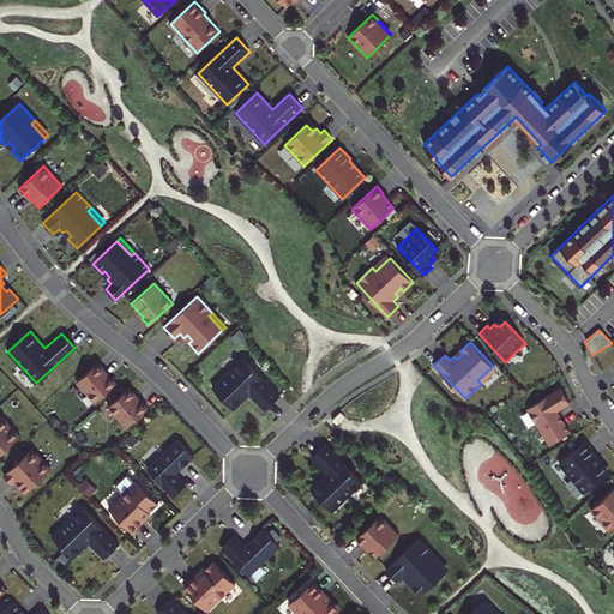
[(265,409),(280,396),(242,357),(212,386),(233,409),(250,392),(265,409)]
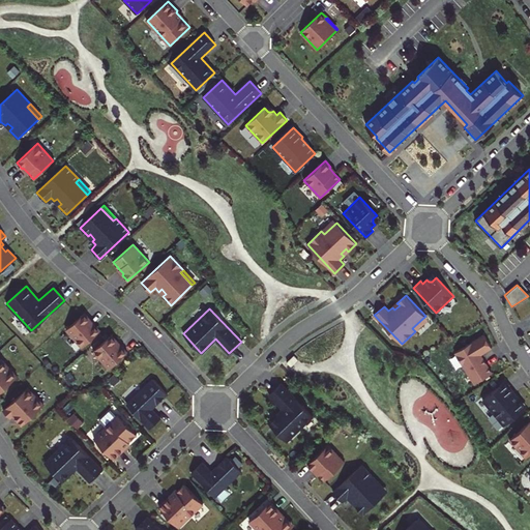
[(89,319),(84,313),(65,329),(82,347),(97,332),(92,326),(87,321),(89,319)]
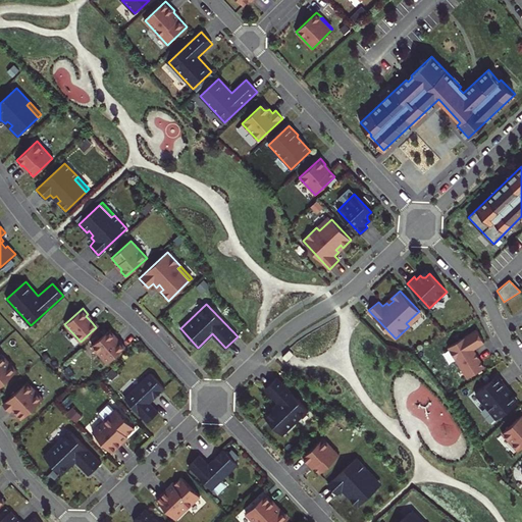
[(467,377),(484,367),(473,349),(484,342),(476,329),(448,347),(467,377)]
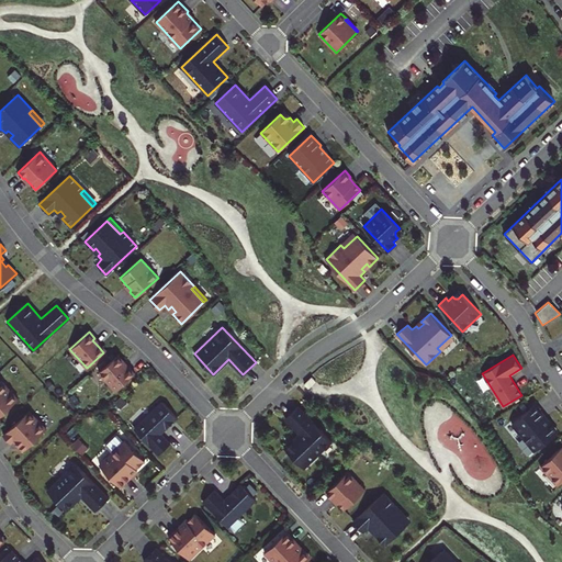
[(115,391),(134,373),(128,367),(126,369),(122,363),(115,357),(98,372),(115,391)]
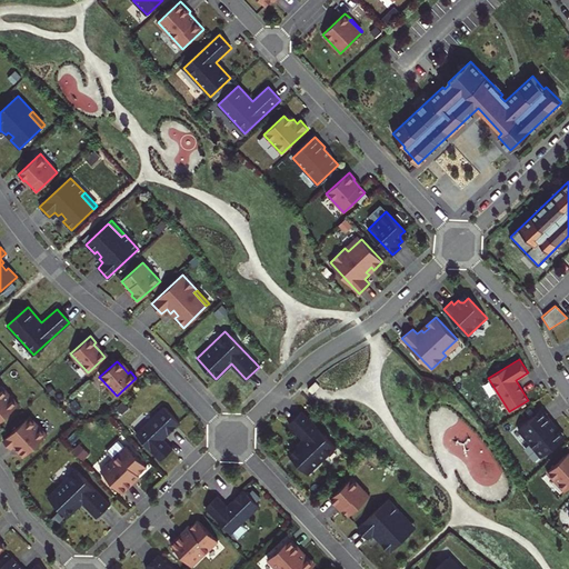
[(315,381),(307,389),(311,393),(319,386),(315,381)]
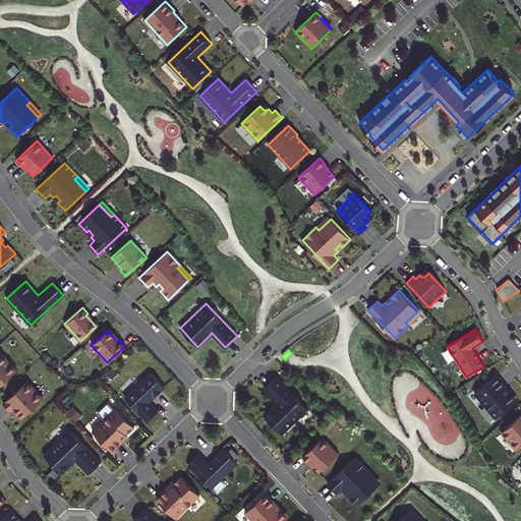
[(0,385),(16,369),(1,353),(0,353),(0,385)]
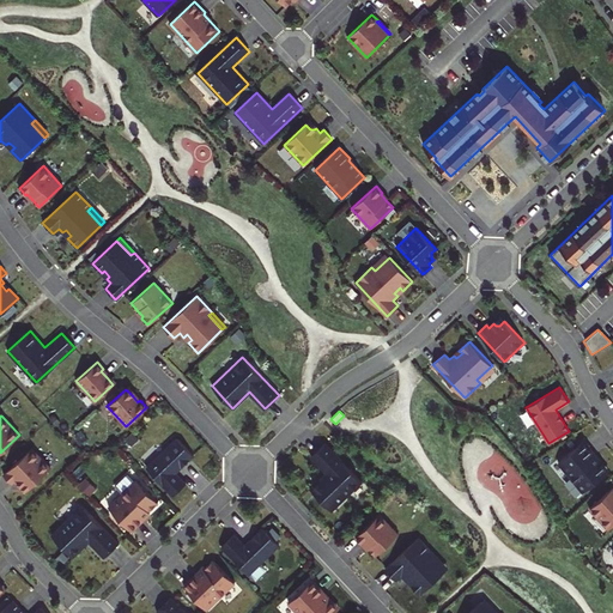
[(175,472),(193,455),(180,442),(176,438),(146,467),(174,496),(186,484),(175,472)]
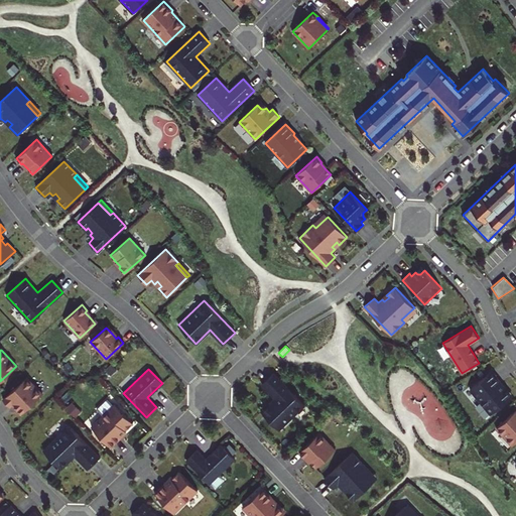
[(492,371),(470,389),(491,414),(511,397),(498,382),(500,381),(492,371)]
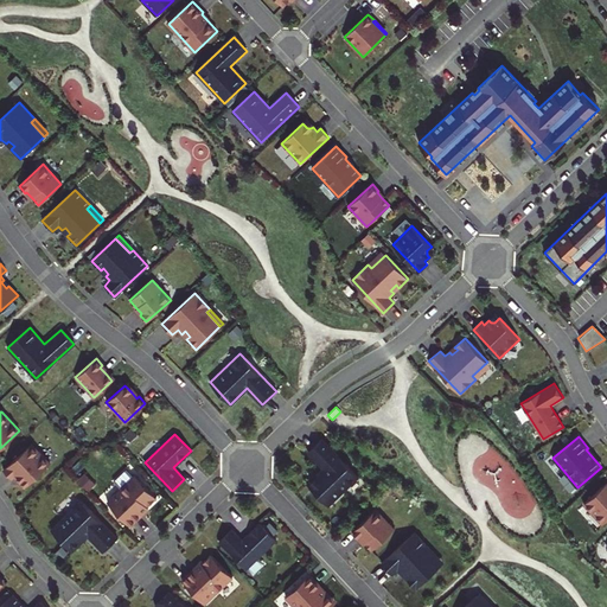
[(357,475),(321,439),(307,452),(323,468),(307,484),(327,505),(357,475)]
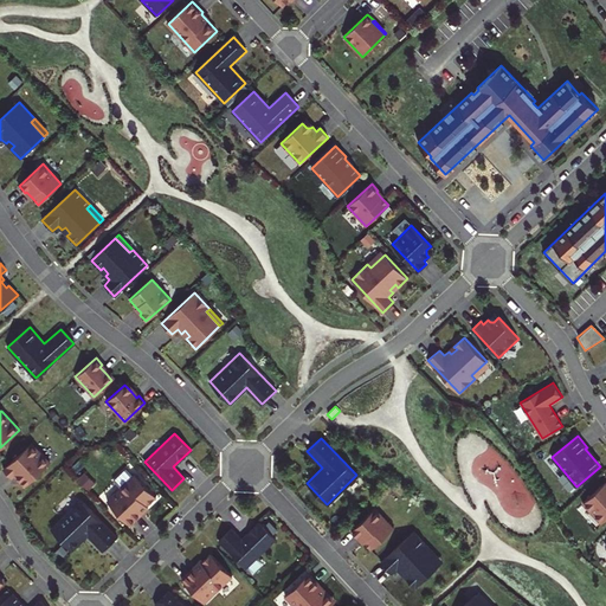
[(18,479),(20,478),(25,478),(28,482),(50,463),(31,443),(4,469),(11,478),(14,475),(18,479)]
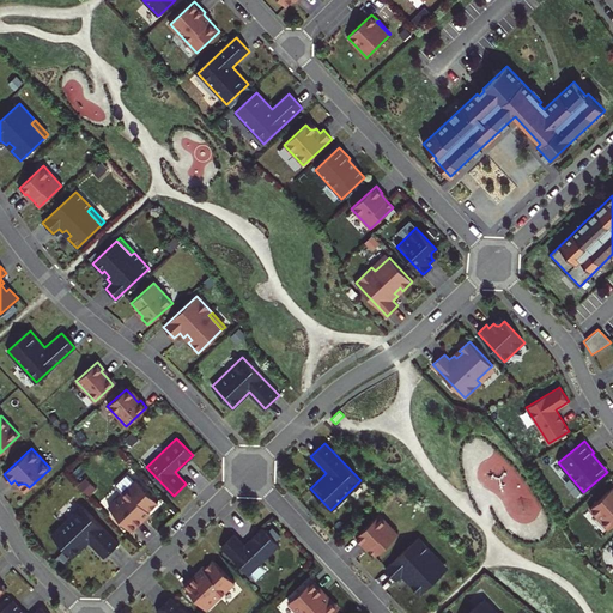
[(592,454),(607,472),(608,471),(594,453),(592,454)]
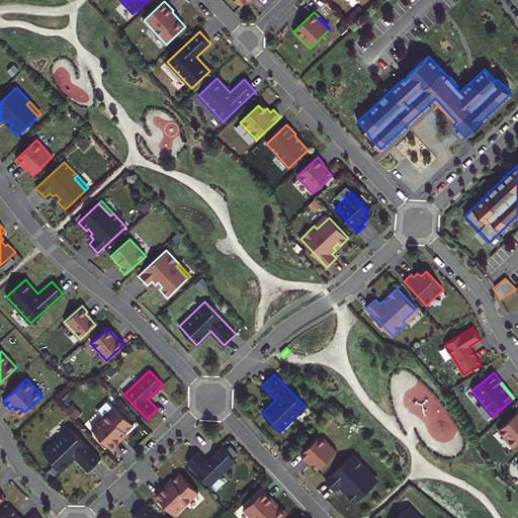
[(115,406),(91,428),(111,448),(120,439),(119,438),(134,424),(115,406)]
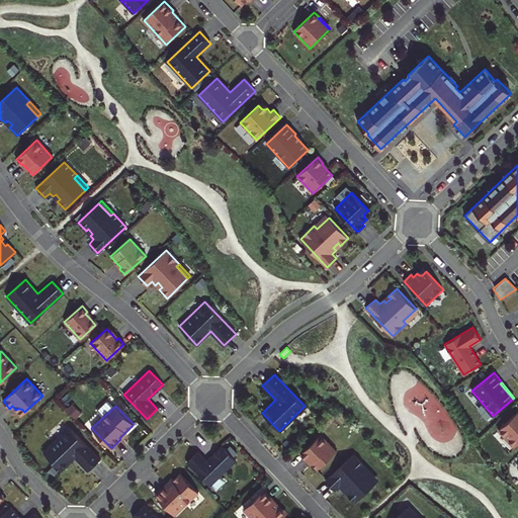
[(517,411),(498,430),(514,447),(517,442),(517,411)]
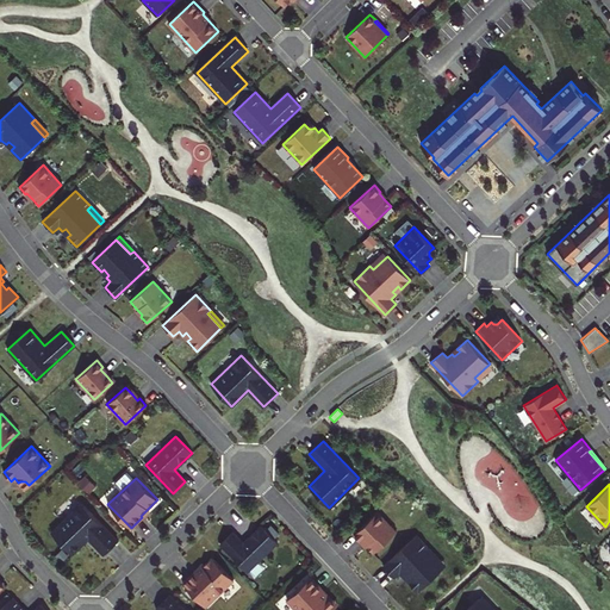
[(159,502),(157,499),(141,516),(142,517),(153,508),(159,502)]
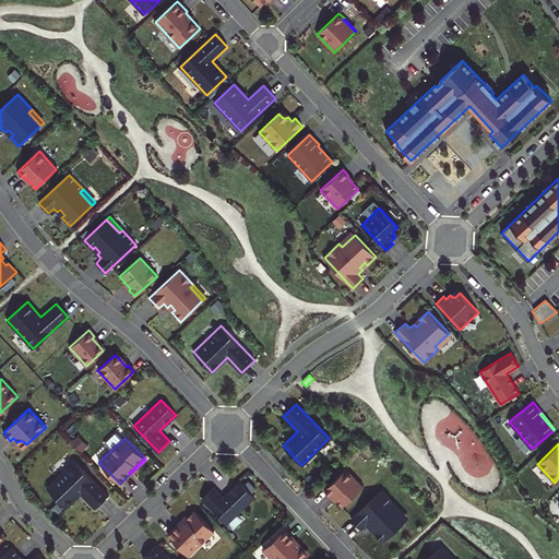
[(95,508),(108,495),(74,461),(47,487),(66,508),(81,492),(95,508)]
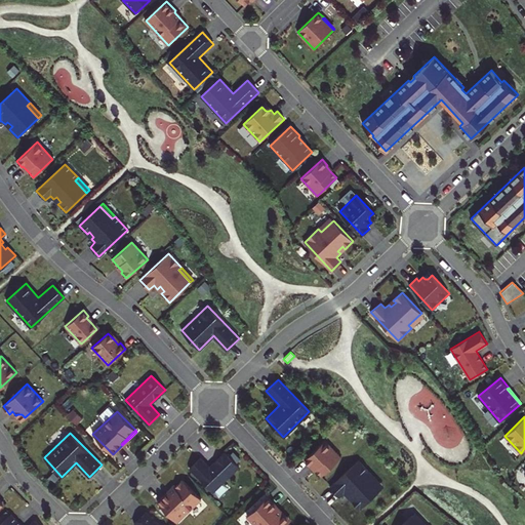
[(324,440),(304,459),(309,466),(311,465),(315,469),(321,476),(340,457),(324,440)]
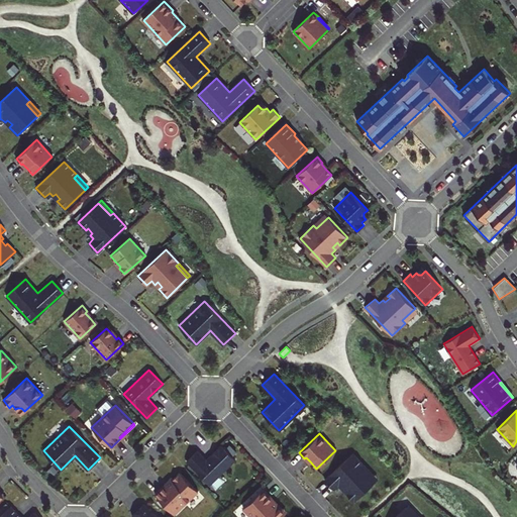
[(235,459),(221,445),(211,454),(206,459),(197,450),(187,460),(209,484),(235,459)]
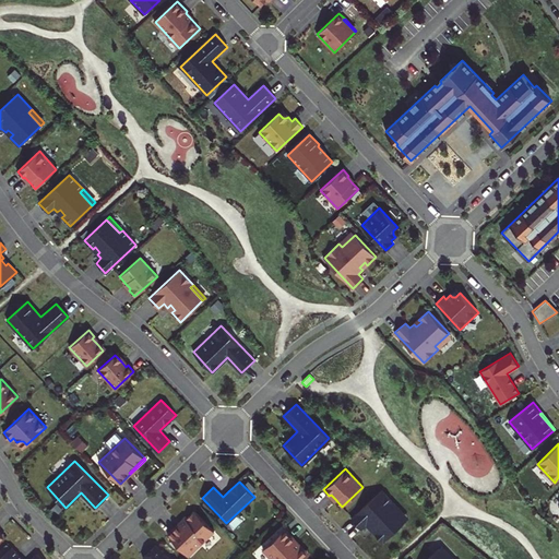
[(381,490),(351,519),(360,528),(366,523),(369,527),(372,525),(377,530),(373,533),(382,542),(405,521),(392,508),(395,504),(381,490)]
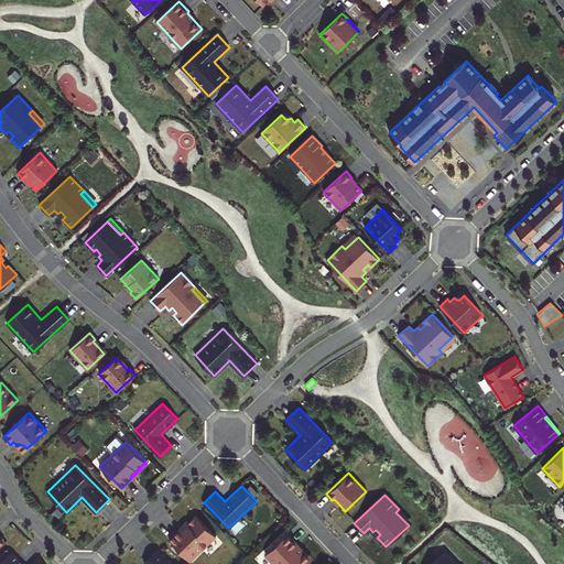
[(396,512),(409,525),(411,522),(399,509),(396,512)]
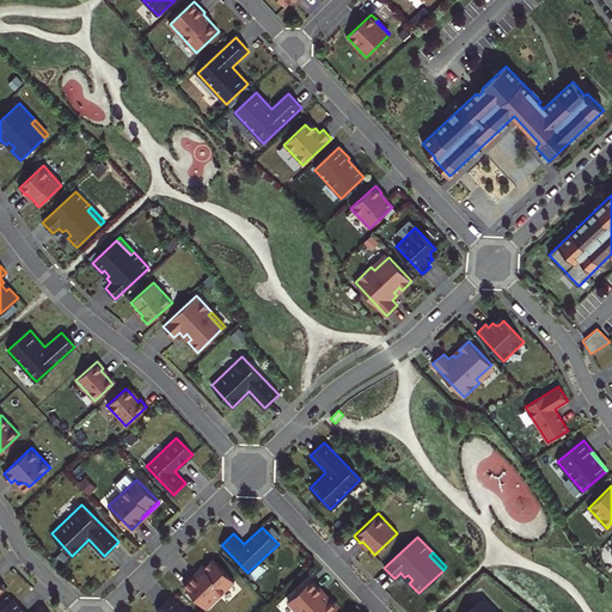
[(196,575),(213,558),(210,557),(202,565),(194,574),(196,575)]
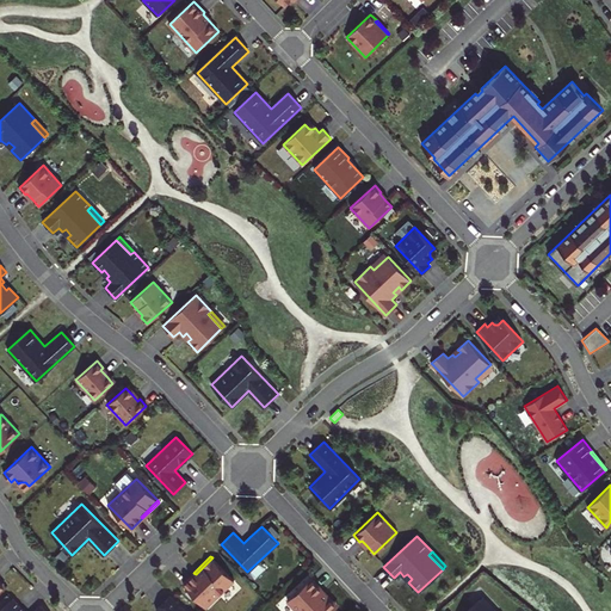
[(183,582),(205,608),(234,580),(213,557),(196,574),(193,573),(183,582)]
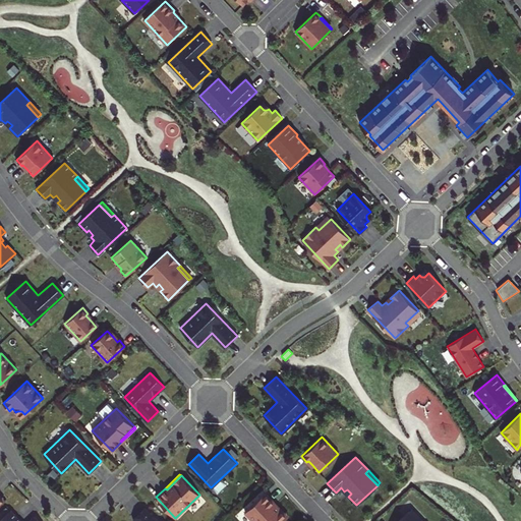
[(266,493),(244,512),(252,520),(282,520),(286,518),(273,504),(274,502),(266,493)]
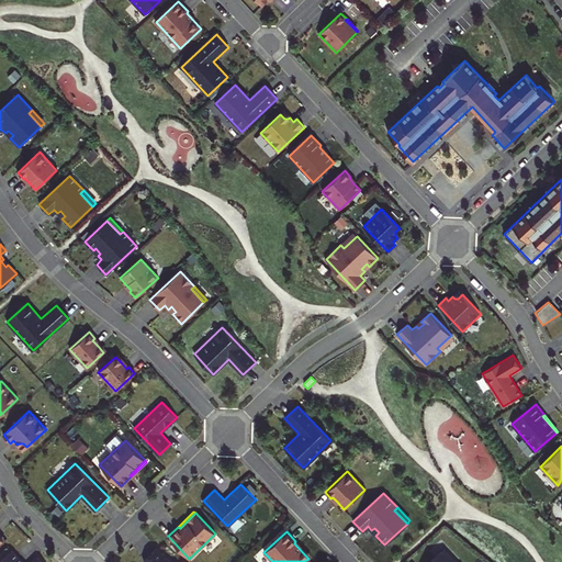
[(294,543),(308,559),(311,557),(295,541),(294,543)]
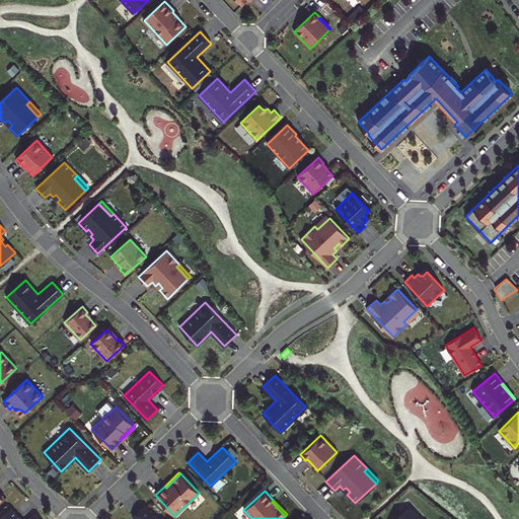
[(157,518),(144,506),(133,517),(134,518),(157,518)]
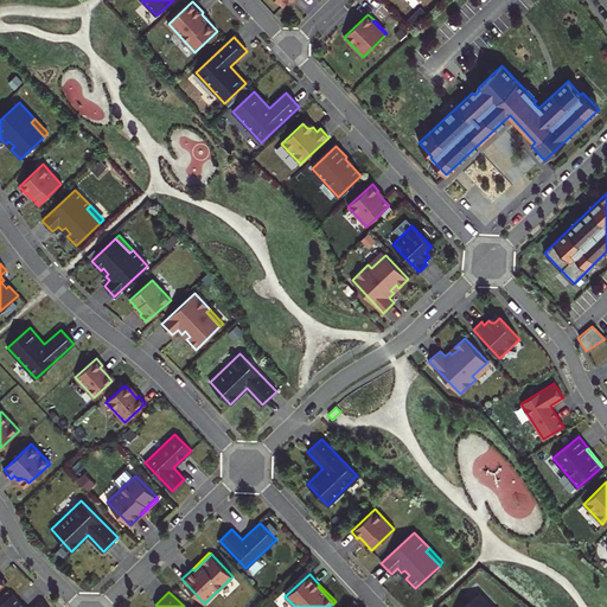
[(479,592),(475,595),(485,606),(491,606),(492,606),(479,592)]
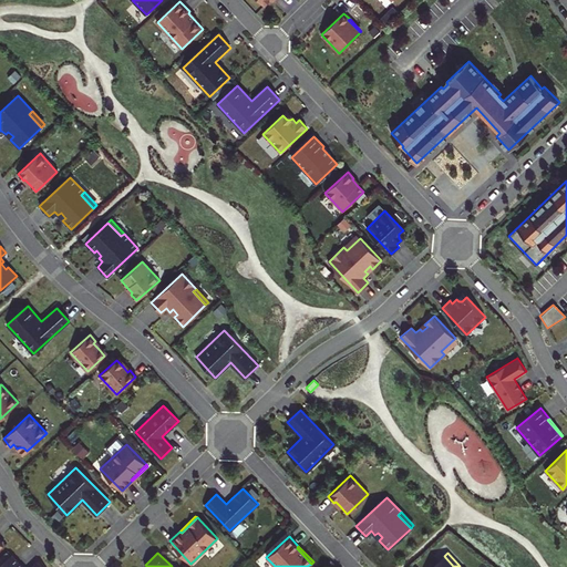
[(31,566),(23,566),(11,555),(0,565),(0,566),(42,566),(38,562),(31,566)]
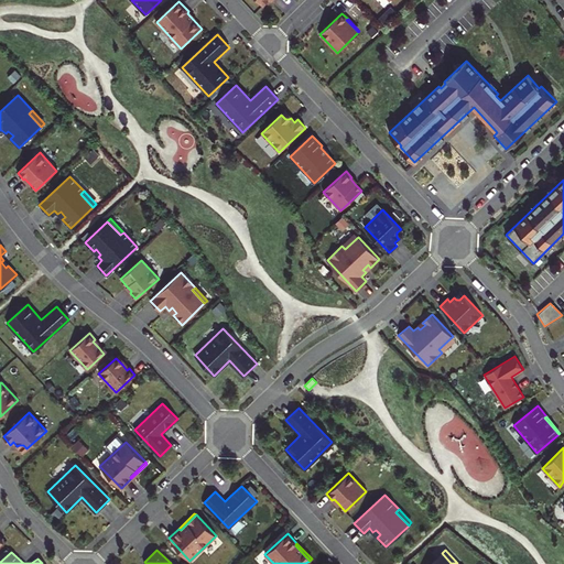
[(457,563),(456,563),(451,563),(442,553),(430,563),(457,563)]
